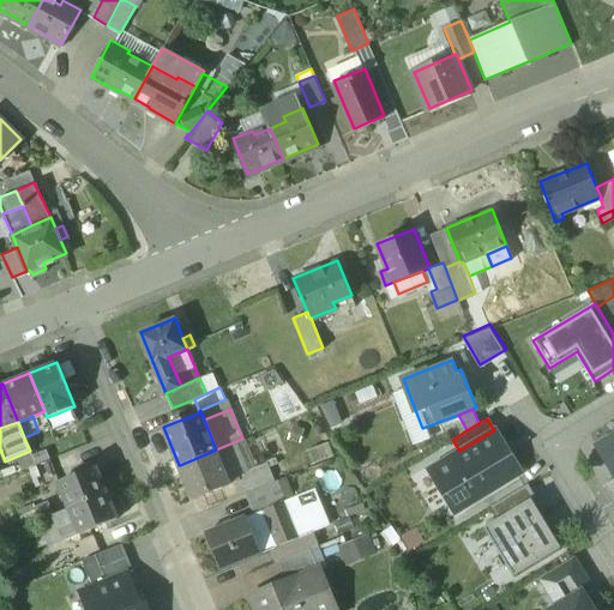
[(459,451),(429,469),(456,512),(522,472),(495,429),(494,430),(459,451)]
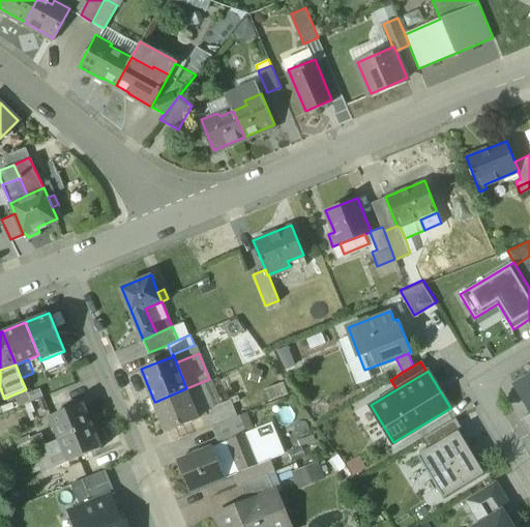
[(33,373),(21,378),(26,389),(38,384),(33,373)]
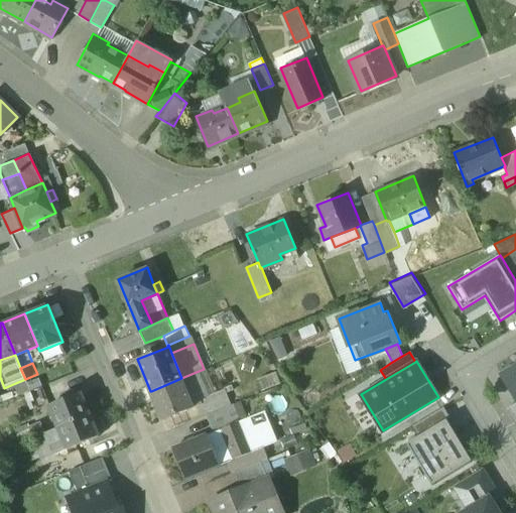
[(515,366),(502,375),(515,398),(515,366)]
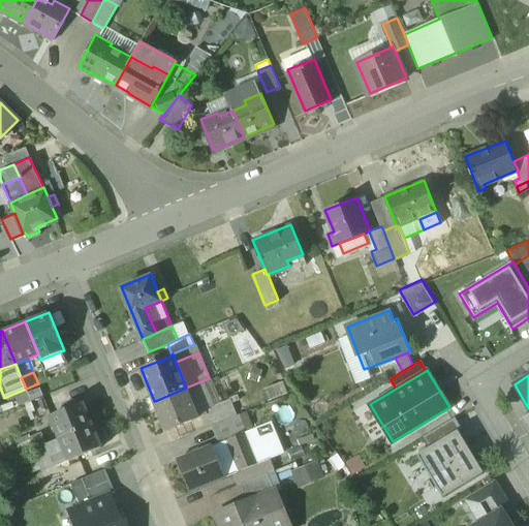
[(204,380),(186,388),(155,401),(166,430),(198,416),(207,412),(205,408),(213,404),(204,380)]
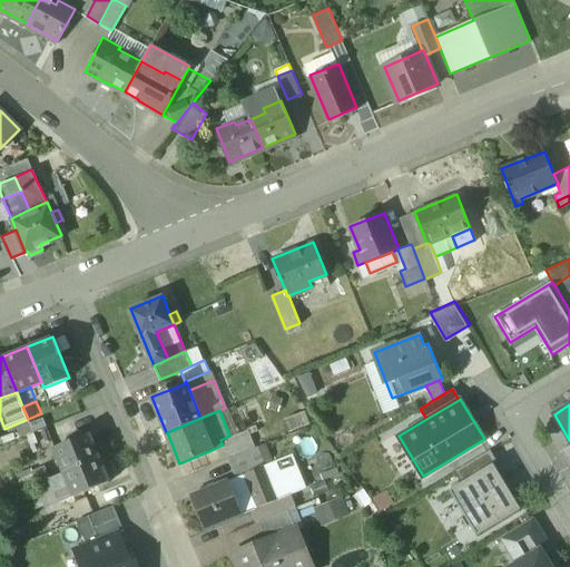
[(41,413),(28,419),(33,431),(46,426),(41,413)]
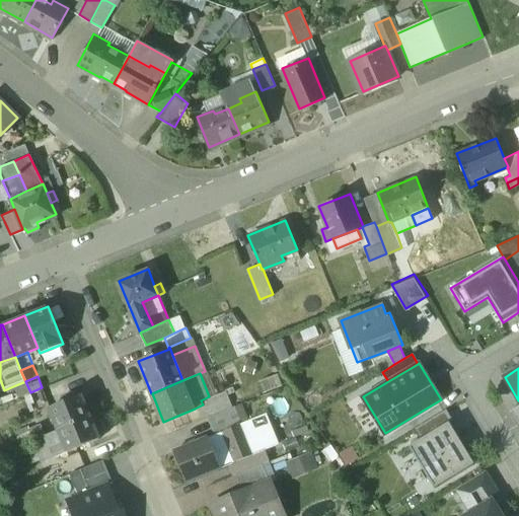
[(25,381),(13,386),(18,397),(30,392),(25,381)]
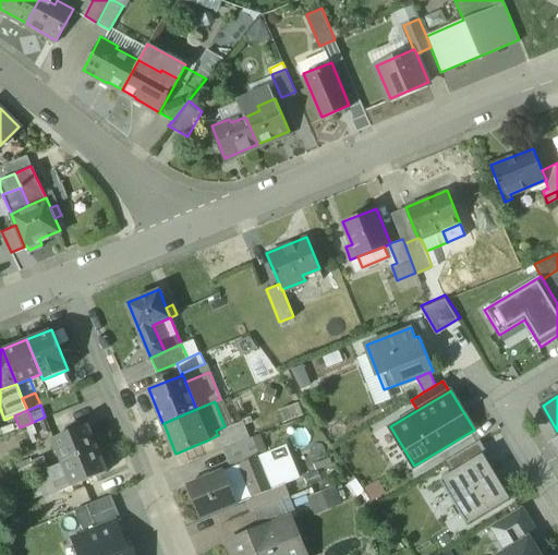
[(250,436),(243,419),(225,426),(216,431),(218,435),(222,447),(250,436)]
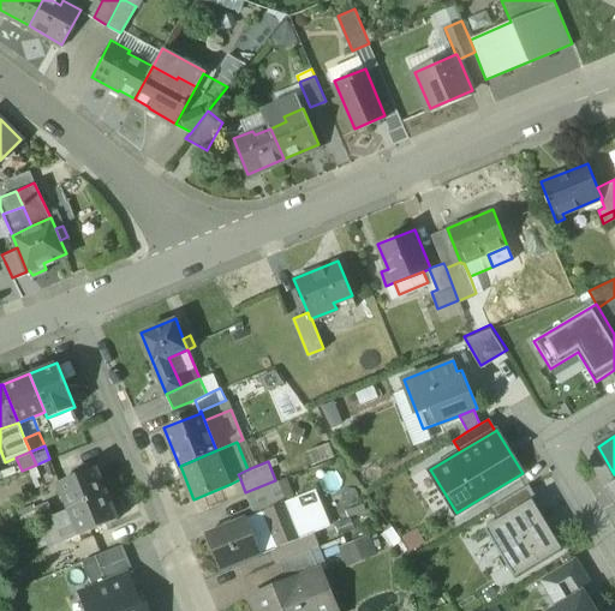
[(96,466),(59,481),(70,508),(107,492),(96,466)]
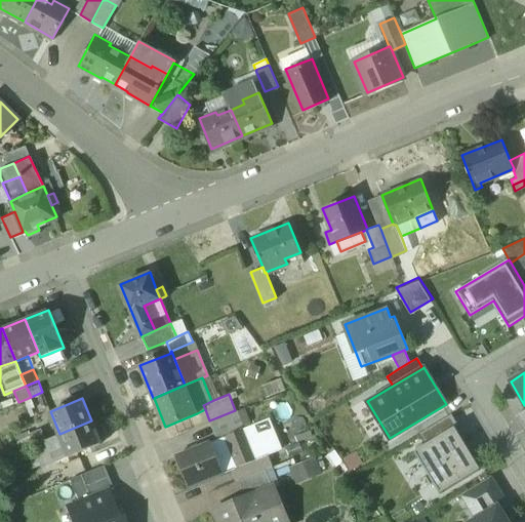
[(524,408),(516,414),(524,430),(524,408)]
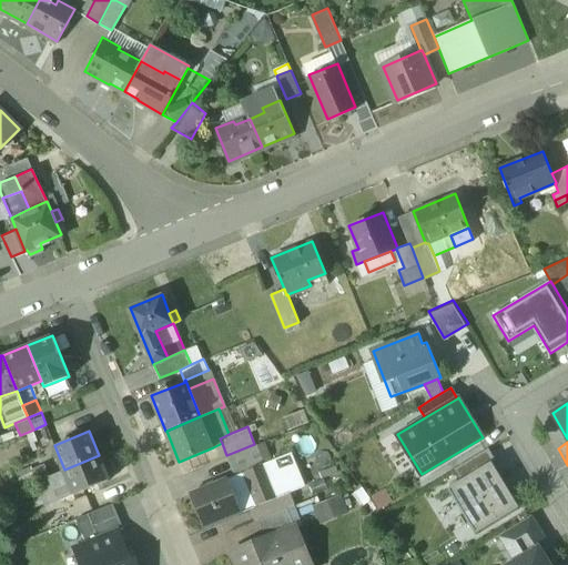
[(254,444),(226,455),(234,474),(264,463),(256,443),(254,444)]
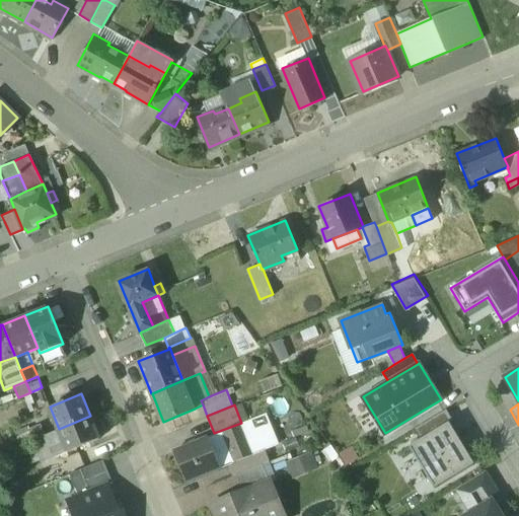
[(447,410),(416,428),(422,438),(449,422),(457,437),(461,434),(447,410)]
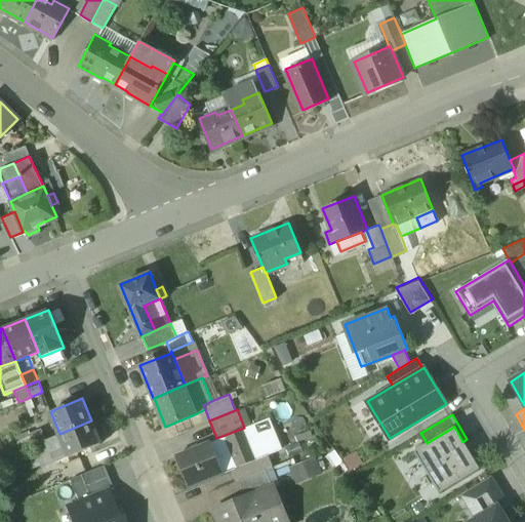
[(216,438),(209,441),(223,472),(268,454),(280,449),(267,418),(244,428),(216,438)]
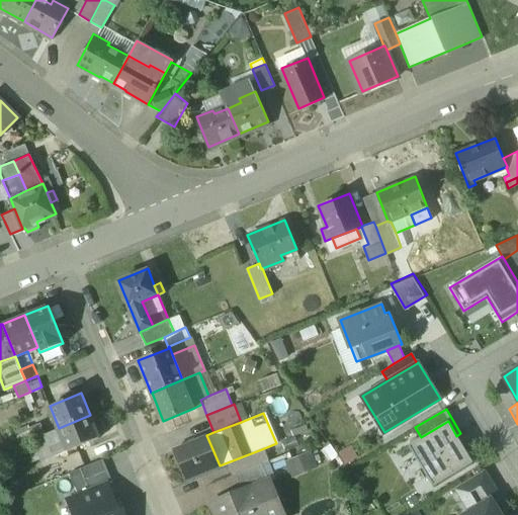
[(90,415),(59,428),(64,440),(68,449),(99,436),(90,415)]
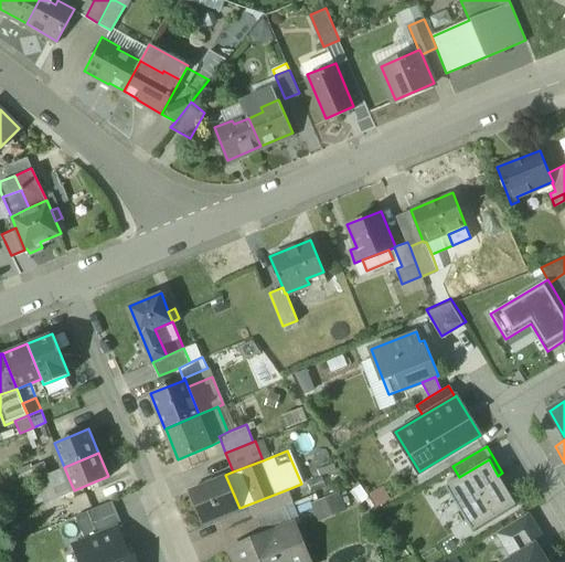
[(472,530),(478,527),(515,505),(498,476),(489,459),(459,477),(446,486),(472,530)]
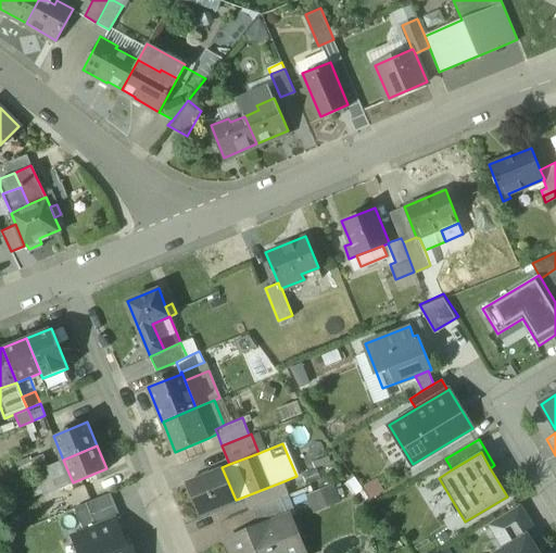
[(43,453),(32,459),(36,470),(49,465),(43,453)]
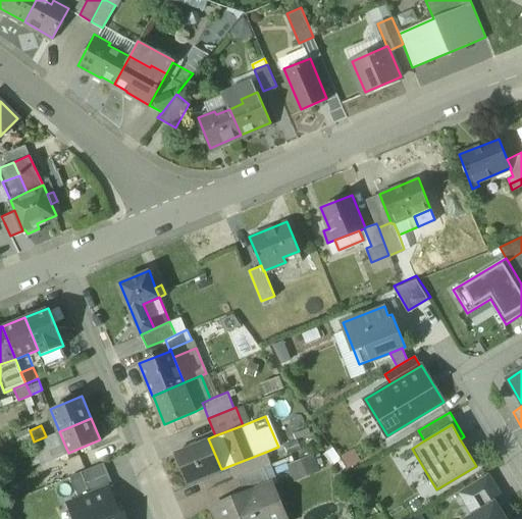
[(46,436),(34,442),(36,446),(42,460),(54,456),(51,449),(64,444),(59,431),(46,436)]
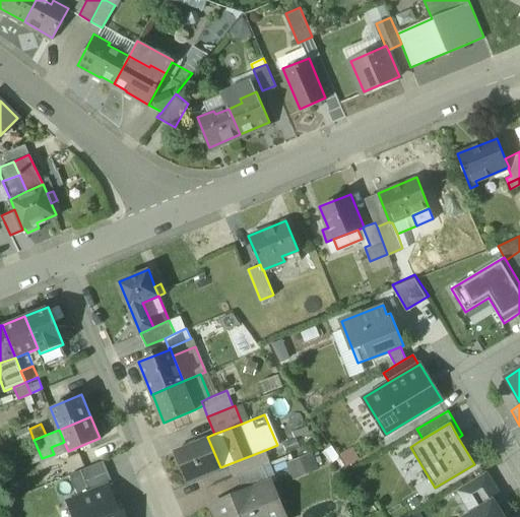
[(207,437),(175,451),(188,480),(220,467),(207,437)]
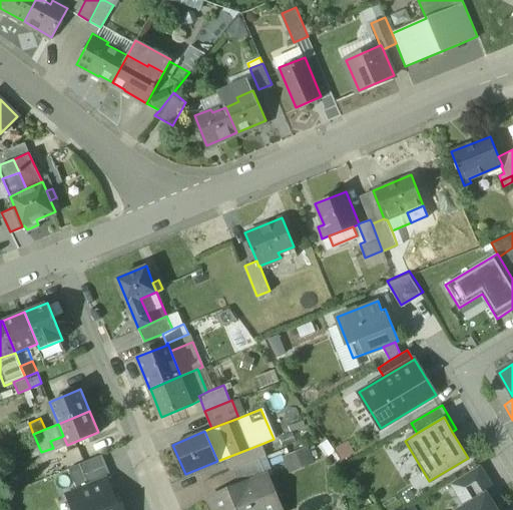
[(35,438),(27,441),(34,456),(41,452),(35,438)]
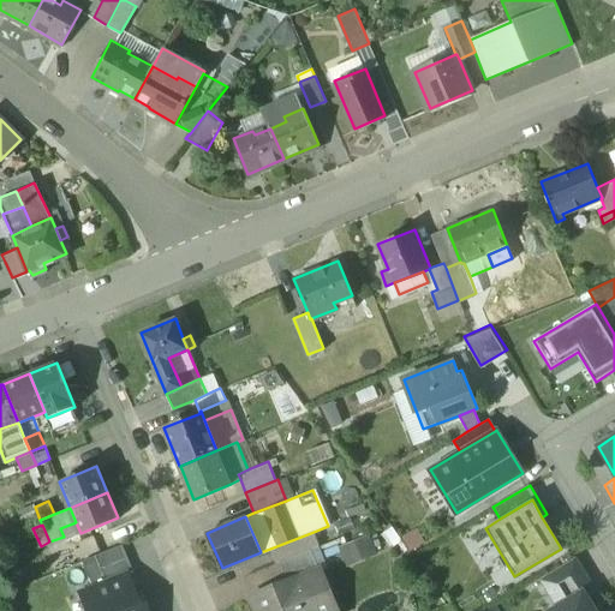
[(314,532),(270,549),(275,562),(311,549),(311,547),(318,544),(314,532)]
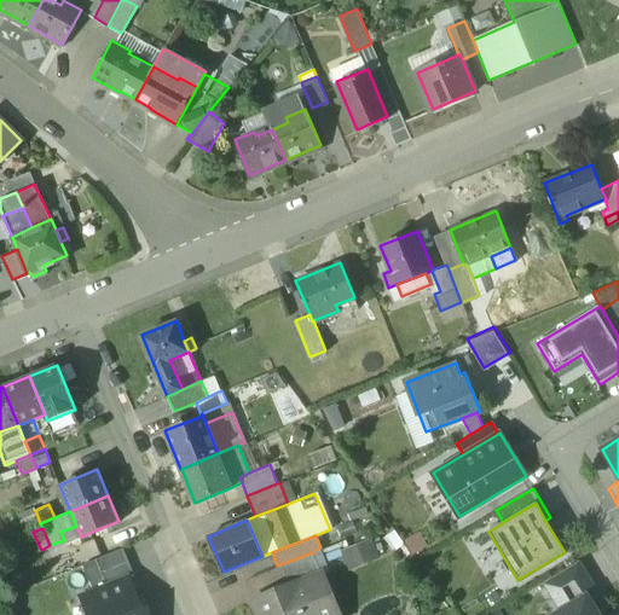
[(343,546),(348,567),(380,558),(375,538),(343,546)]
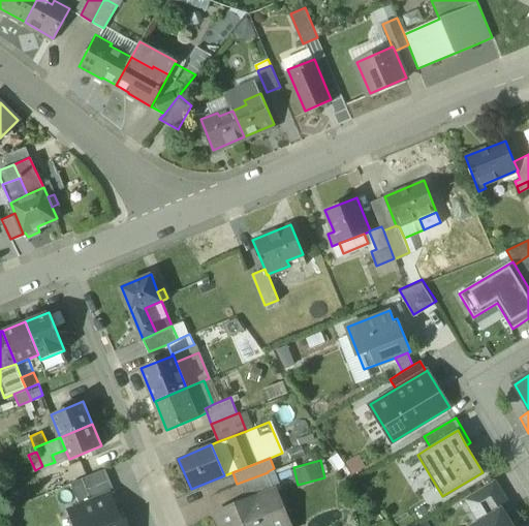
[(105,467),(70,482),(81,504),(111,492),(115,491),(105,467)]
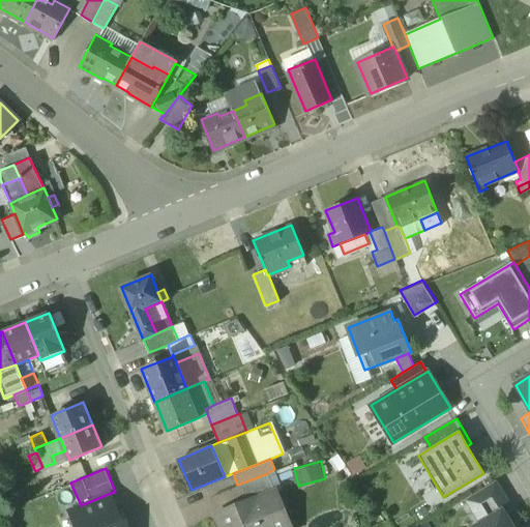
[(268,473),(241,484),(248,501),(275,491),(268,472),(268,473)]
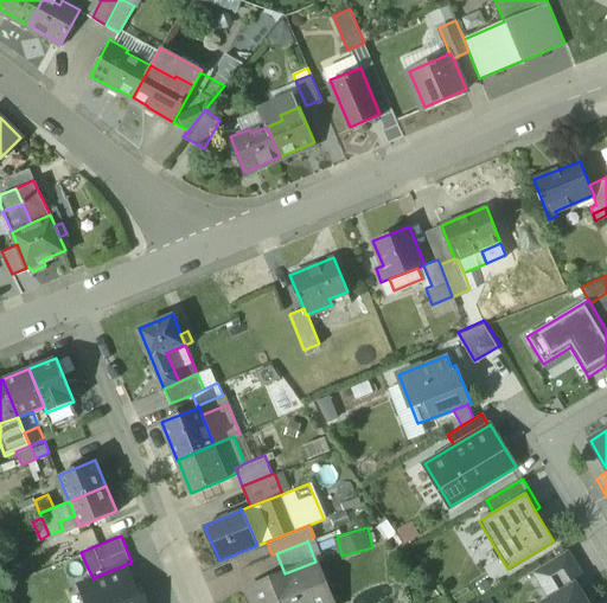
[(566,551),(531,571),(549,601),(576,584),(585,581),(566,551)]
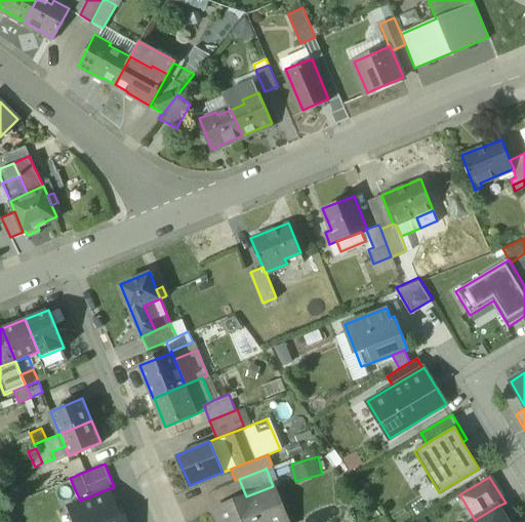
[(246,496),(216,509),(221,521),(282,521),(287,521),(273,486),(246,496)]
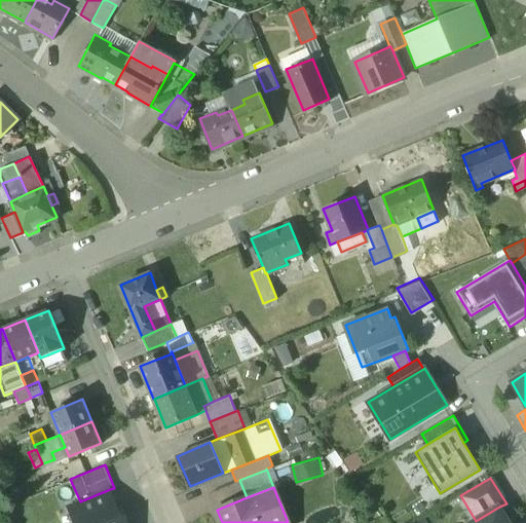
[(80,501),(70,506),(77,522),(128,522),(125,516),(122,518),(110,489),(80,501)]
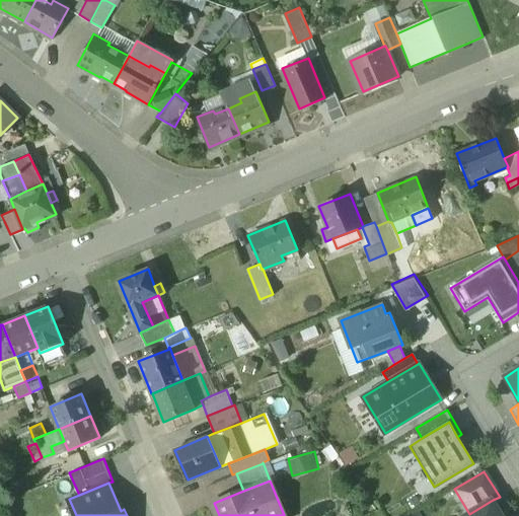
[(469,514),(466,515),(503,515),(493,500),(469,514)]
